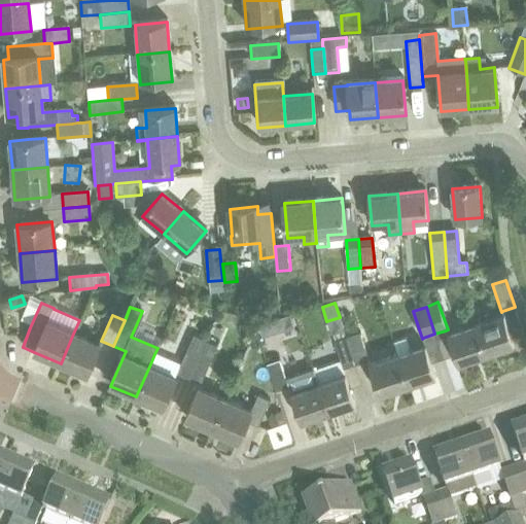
[(504,315),(476,324),(486,355),(514,346),(512,337),(504,315)]
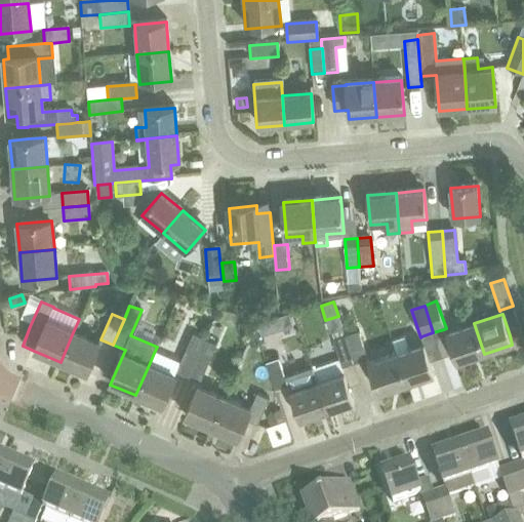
[(391,321),(396,334),(408,330),(404,317),(391,321)]
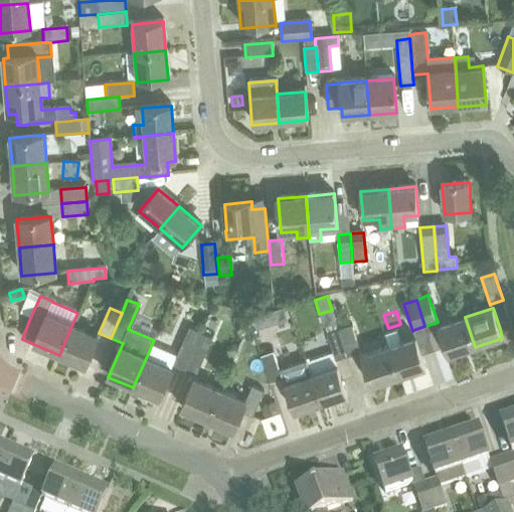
[(269,326),(265,314),(252,317),(255,330),(269,326)]
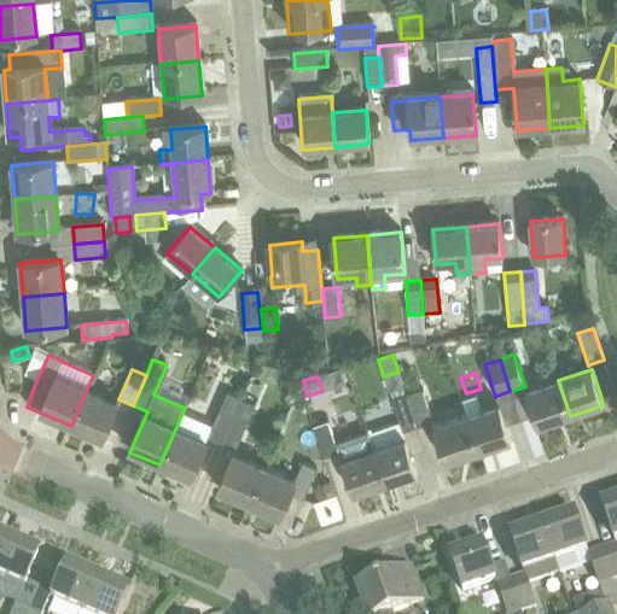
[(558,380),(525,391),(533,415),(536,427),(570,416),(558,380)]
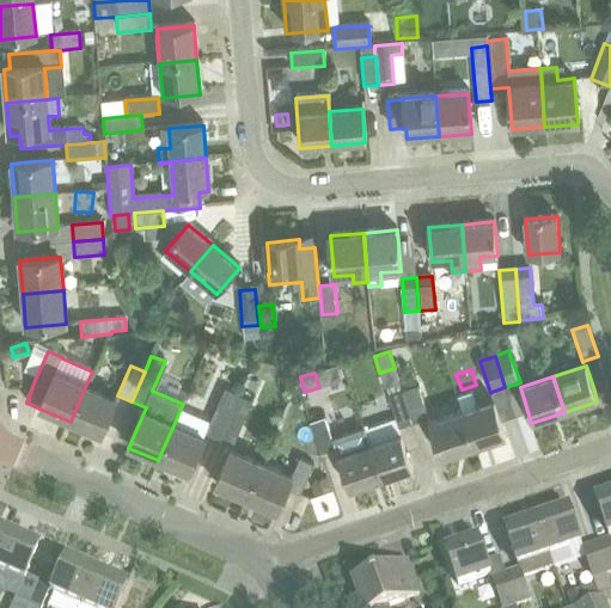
[(428,418),(417,386),(403,392),(414,423),(428,418)]
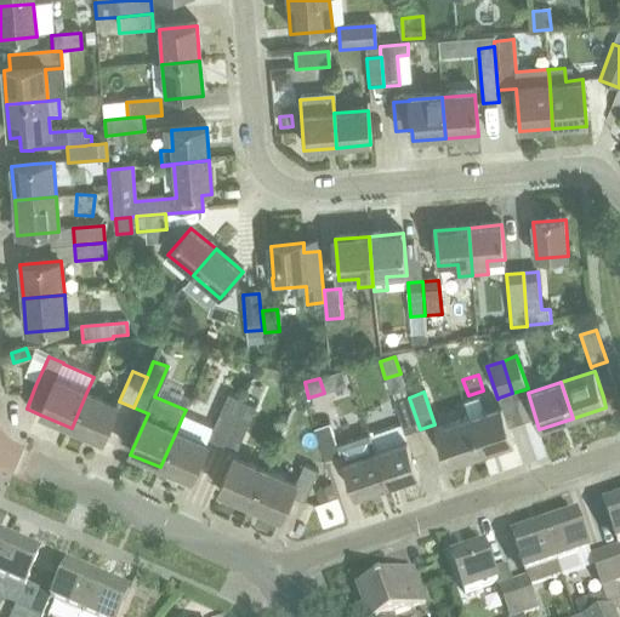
[(118,406),(86,393),(72,428),(102,441),(118,406)]
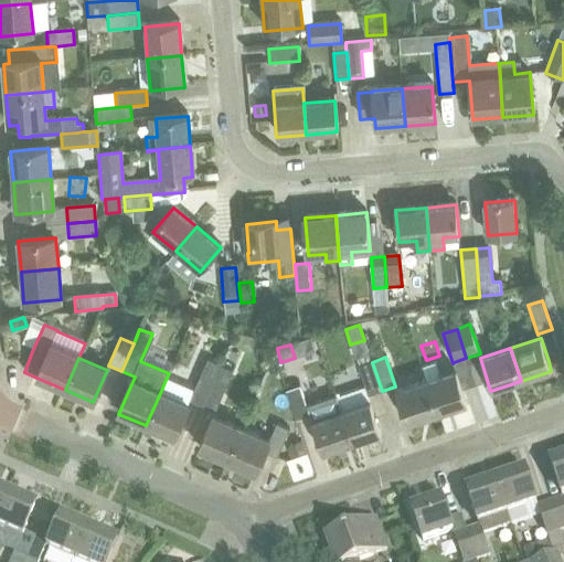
[(203,406),(221,366),(208,359),(202,372),(190,401),(203,406)]
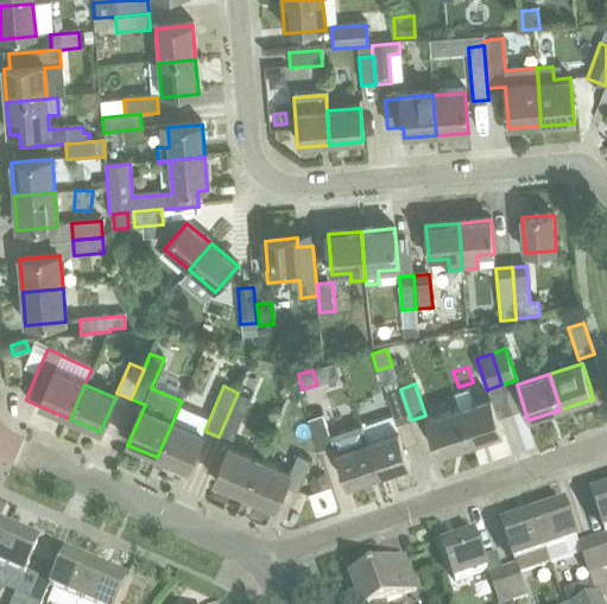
[(400,389),(386,394),(393,417),(397,426),(411,420),(400,389)]
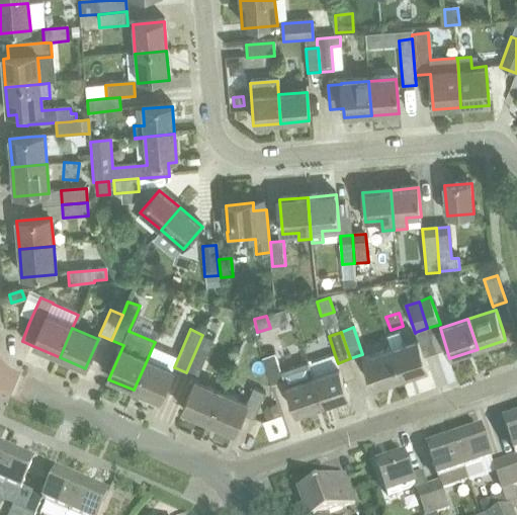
[(213,340),(202,335),(186,372),(197,377),(213,340)]
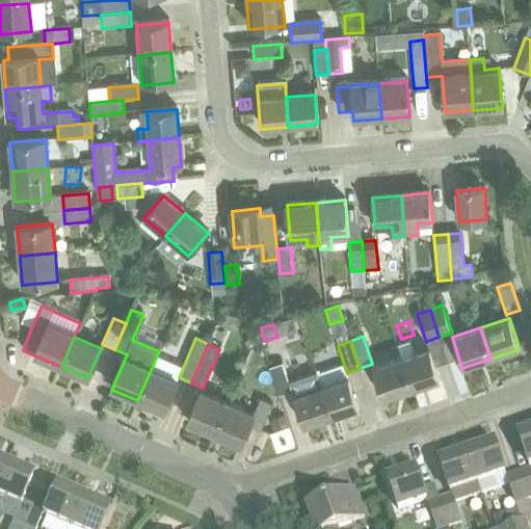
[(409,344),(397,348),(401,359),(412,390),(441,379),(435,366),(430,349),(414,354),(409,344)]
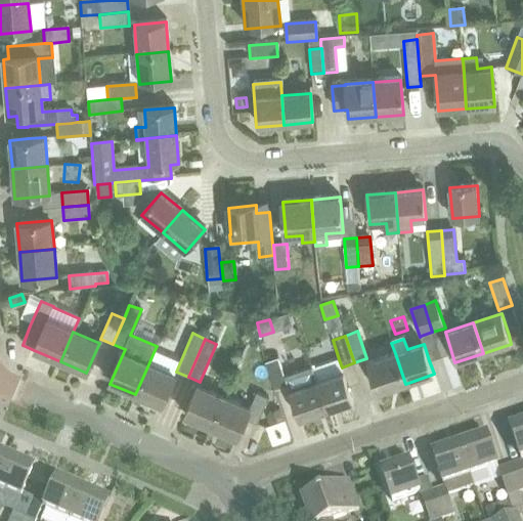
[(405,384),(395,353),(367,362),(378,393),(405,384)]
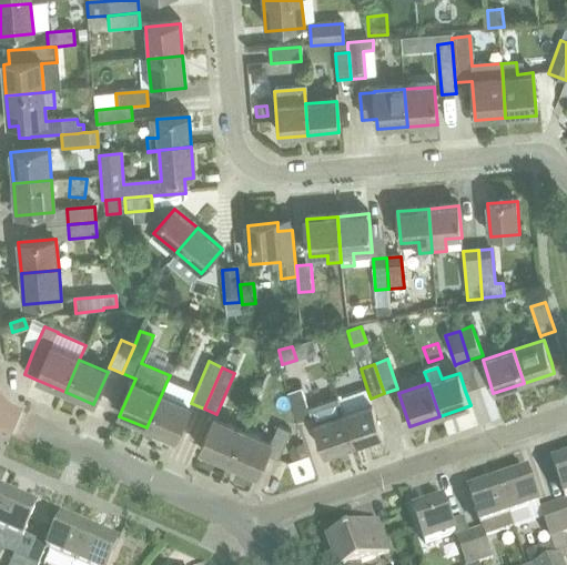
[(297,423),(311,419),(307,409),(301,389),(287,393),(297,423)]
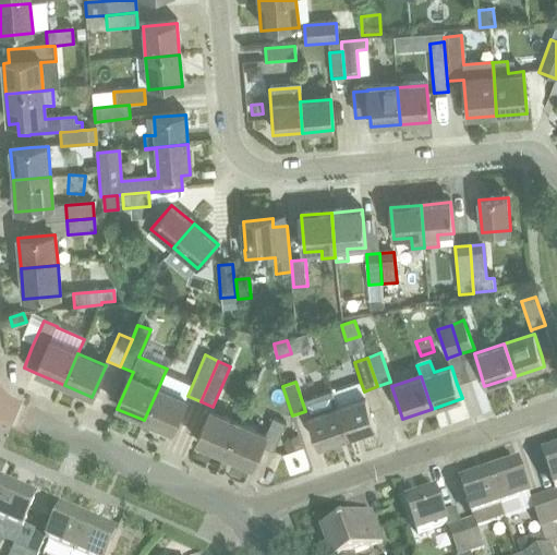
[(361,383),(333,394),(337,407),(347,437),(376,427),(371,411),(364,391),(361,383)]
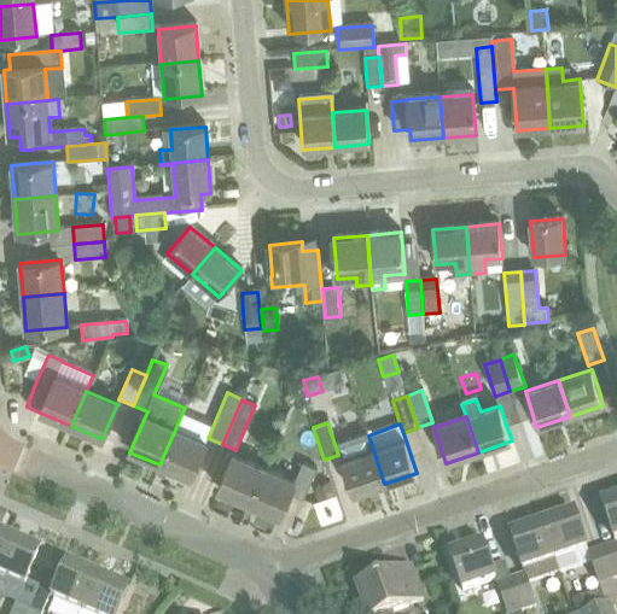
[(175,430),(159,465),(191,479),(207,443),(175,430)]
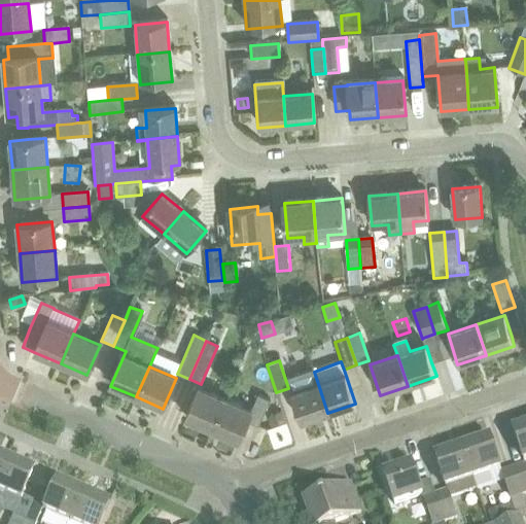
[(313,370),(285,379),(288,388),(300,422),(327,413),(318,384),(314,372),(313,370)]
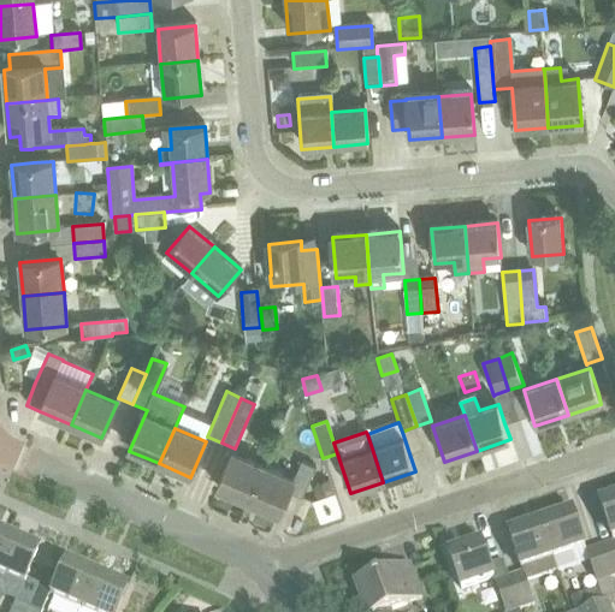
[(248,501),(264,467),(232,452),(217,488),(248,501)]
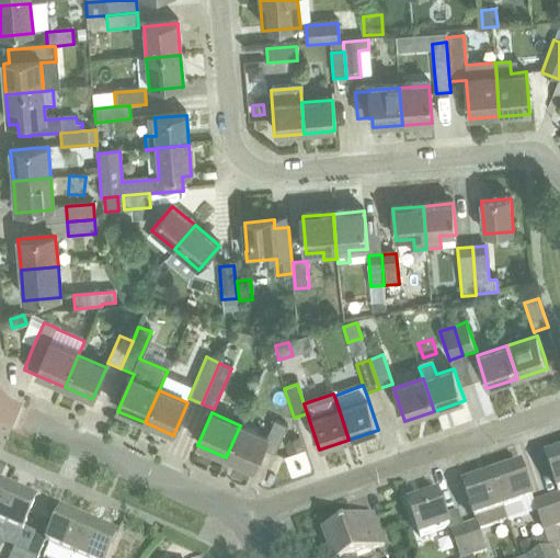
[(269,436),(240,425),(226,457),(254,469),(263,451),(274,455),(286,426),(274,422),(269,436)]
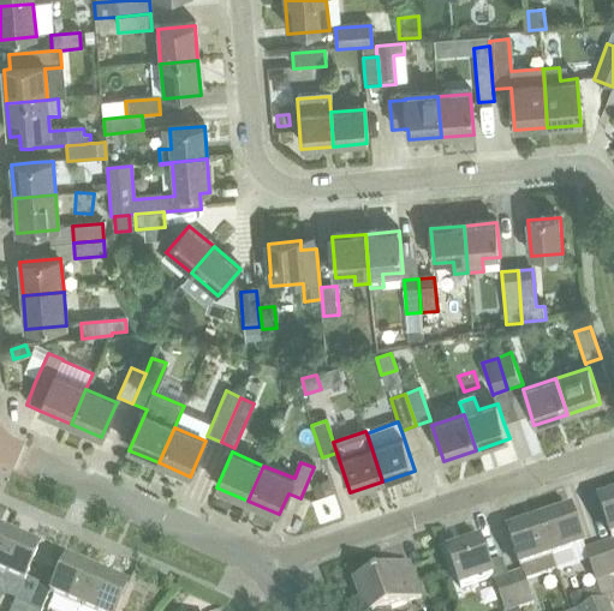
[(326,481),(310,487),(314,501),(331,495),(326,481)]
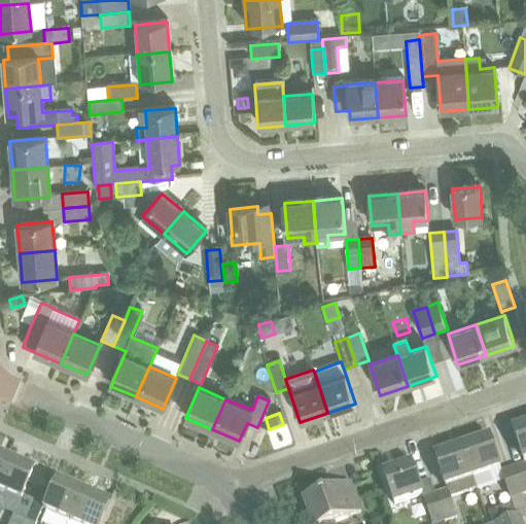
[(525,463),(525,428),(513,433),(523,464),(525,463)]
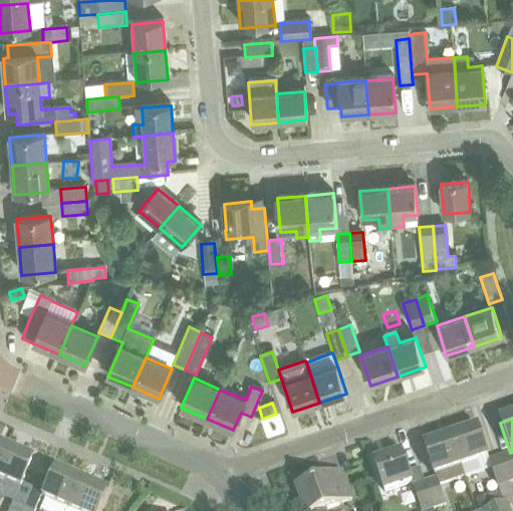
[(478,431),(451,440),(462,470),(465,480),(466,481),(480,475),(476,465),(488,461),(478,431)]
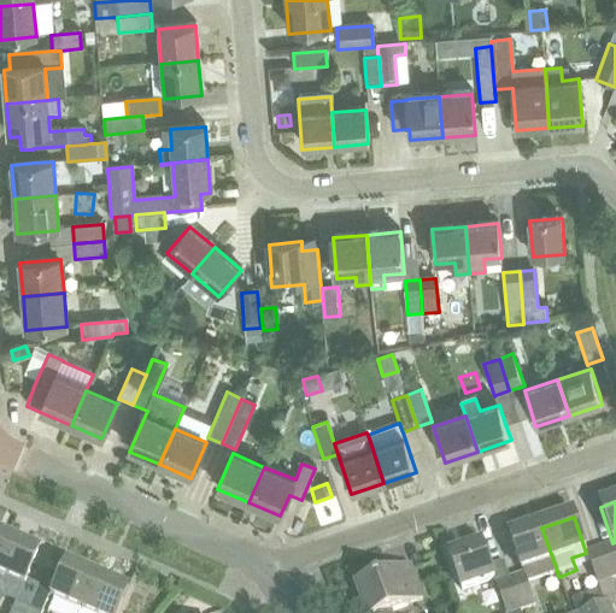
[(541,528),(510,538),(522,576),(524,579),(527,587),(558,576),(555,564),(541,528)]
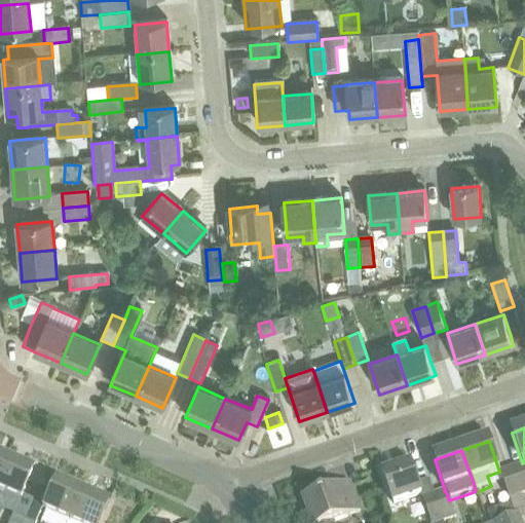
[(30,474),(4,462),(0,472),(0,496),(16,505),(30,474)]
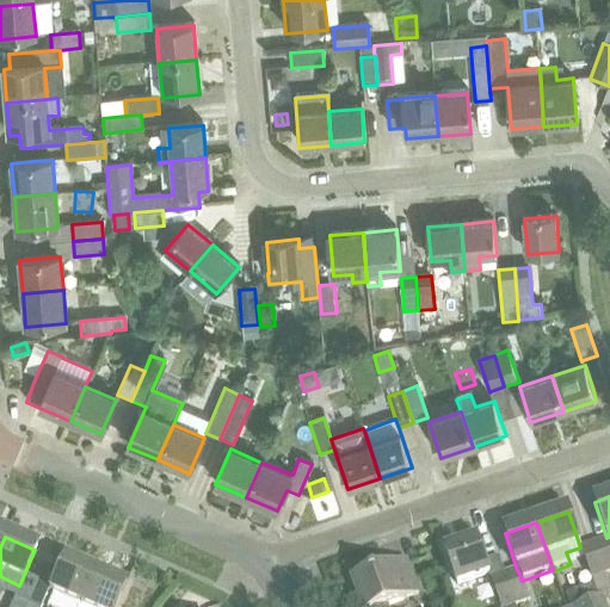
[(476,543),(445,555),(458,590),(490,578),(491,583),(499,606),(515,606),(505,578),(499,562),(485,567),(476,543)]
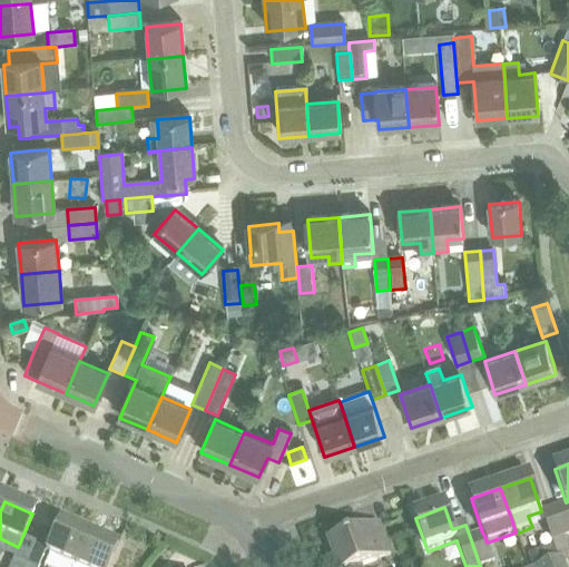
[(557,511),(567,540),(568,539),(568,509),(568,507),(557,511)]
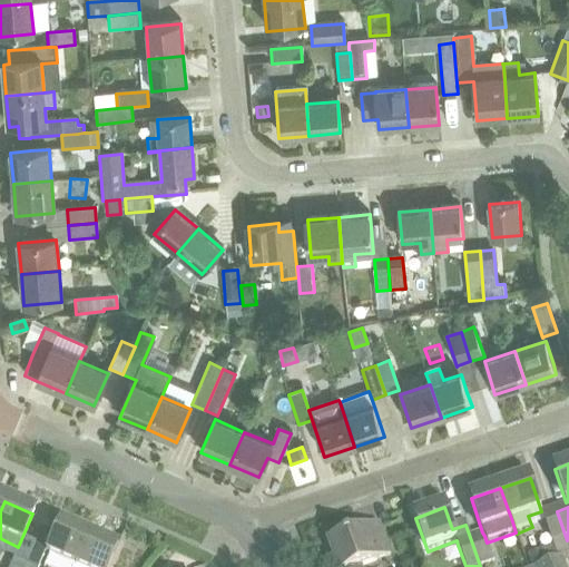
[(568,557),(568,547),(567,540),(557,511),(542,516),(545,522),(552,546),(559,561),(562,560),(568,557)]
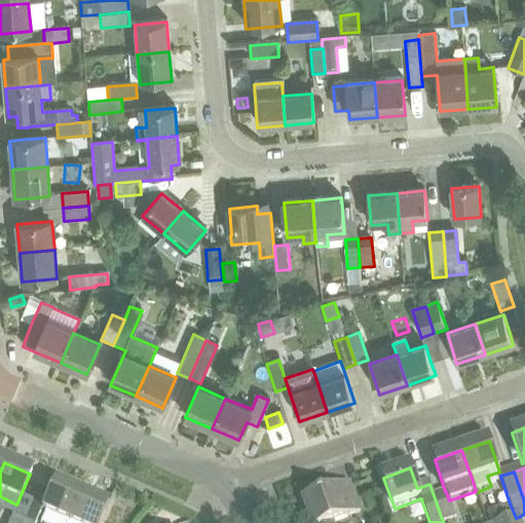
[(44,516),(41,522),(68,522),(80,495),(53,484),(48,495),(40,515),(44,516)]
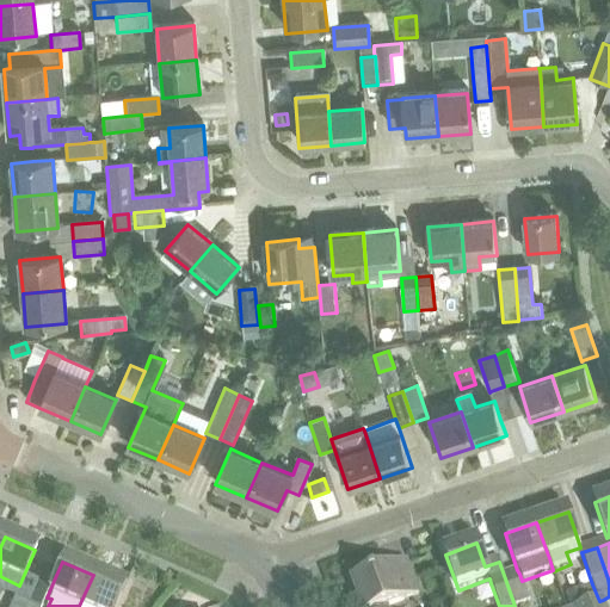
[(407,565),(351,586),(358,606),(396,606),(419,598),(407,565)]
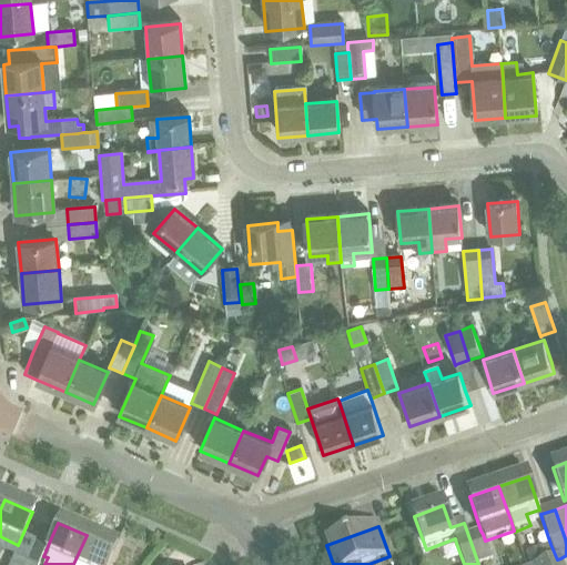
[(40,564),(43,556),(52,535),(39,530),(24,564),(40,564)]
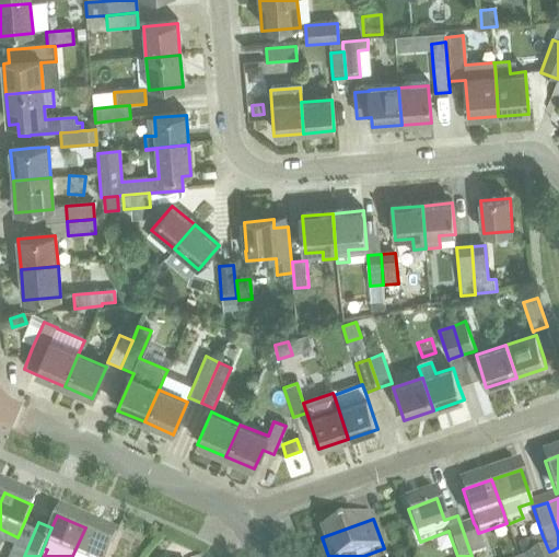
[(476,526),(463,531),(472,556),(486,556),(478,533),(476,526)]
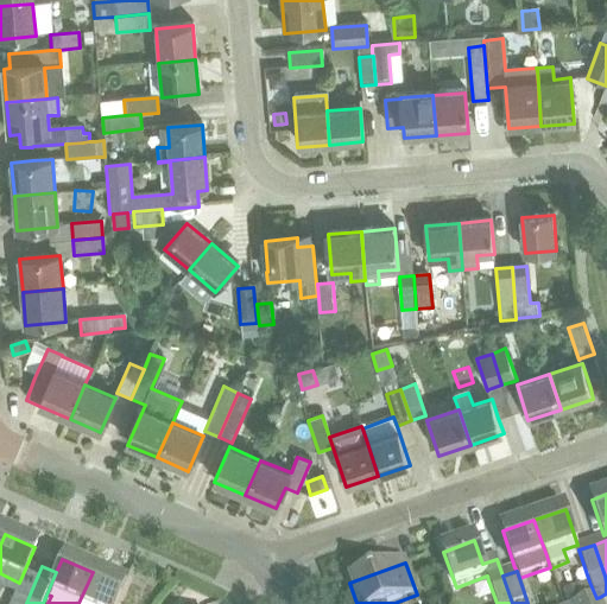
[(93,572),(78,603),(117,603),(125,585),(93,572)]
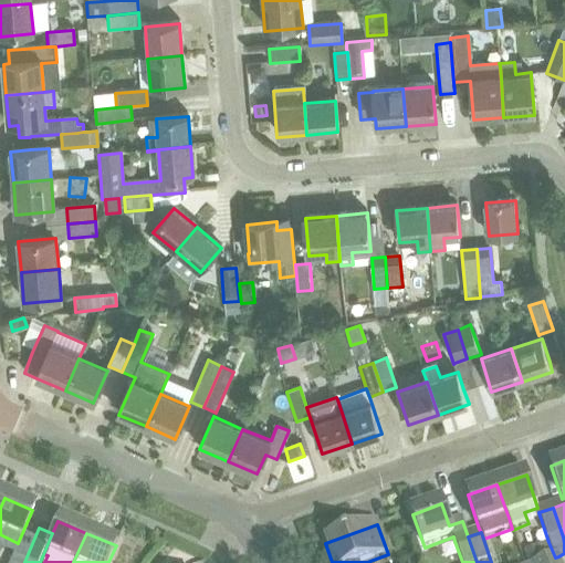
[(542,562),(536,549),(521,554),(524,562),(542,562)]
